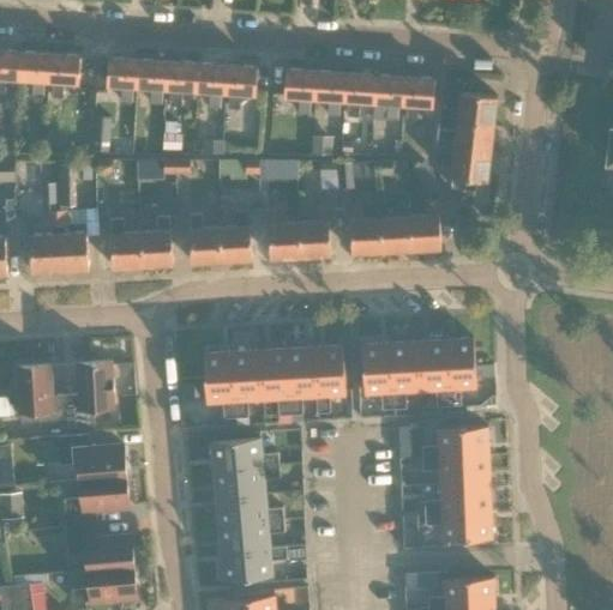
[(20,54),(0,53),(0,96),(4,96),(5,80),(18,82),(20,54)]
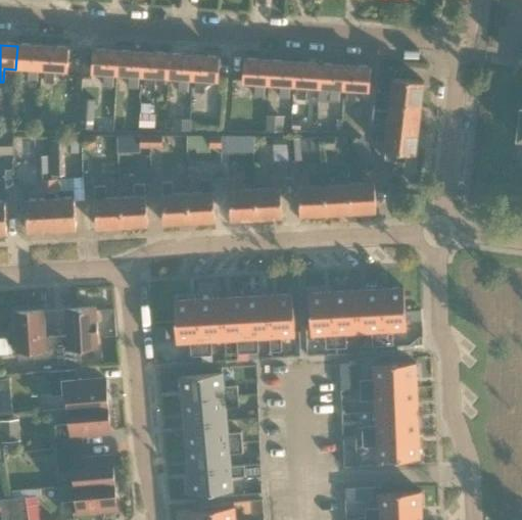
[(37,72),(41,72),(42,48),(17,46),(15,69),(28,71),(27,84),(36,84),(37,72)]
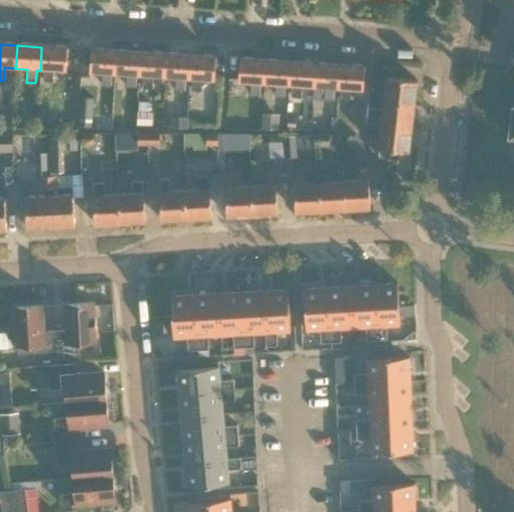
[(66,49),(41,47),(40,70),(44,70),(43,83),(52,84),(52,71),(65,72),(66,49)]
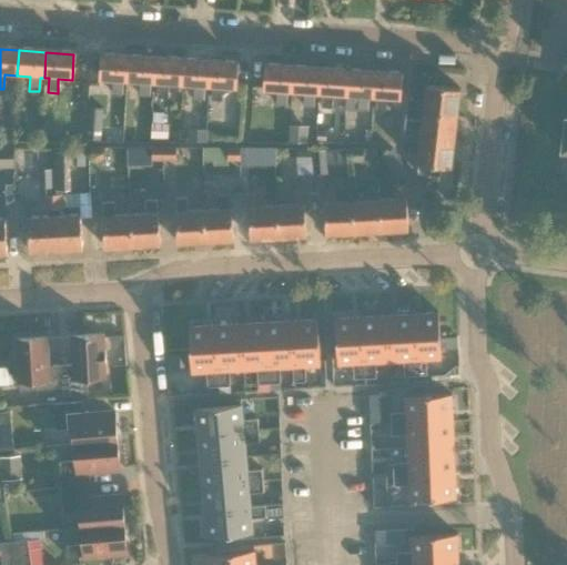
[(122,82),(127,82),(128,58),(100,56),(99,81),(113,82),(112,97),(121,97),(122,82)]
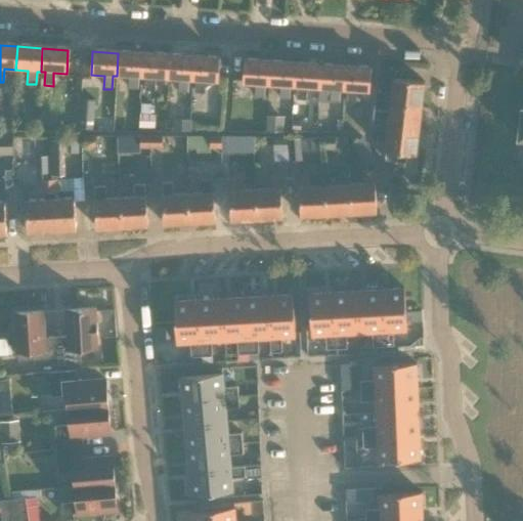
[(137,78),(141,78),(143,54),(118,53),(117,76),(129,77),(128,90),(136,91),(137,78)]
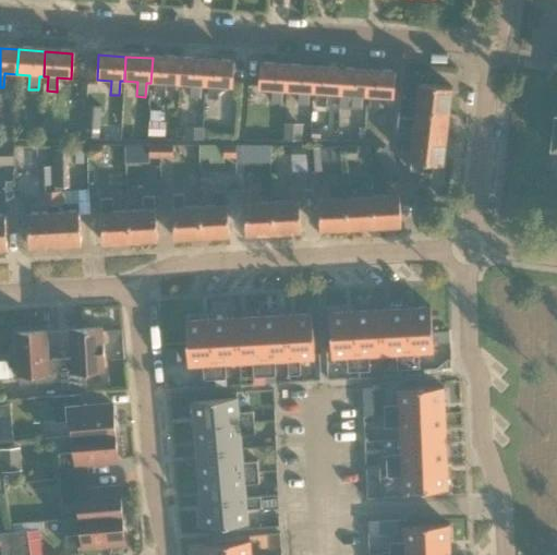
[(165,84),(178,85),(179,60),(153,58),(150,83),(156,83),(155,98),(164,98),(165,84)]
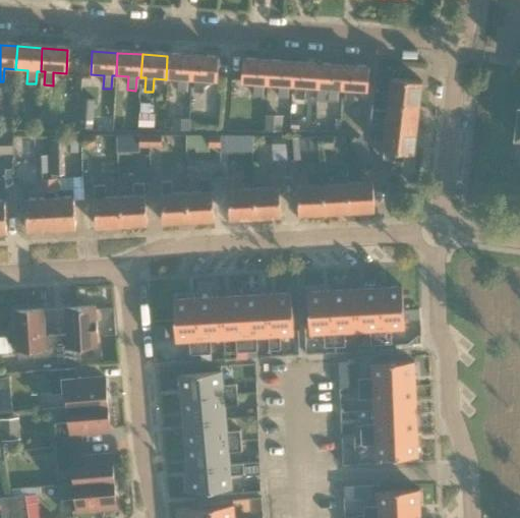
[(186,80),(191,80),(192,57),(167,56),(166,79),(178,80),(177,94),(185,94),(186,80)]
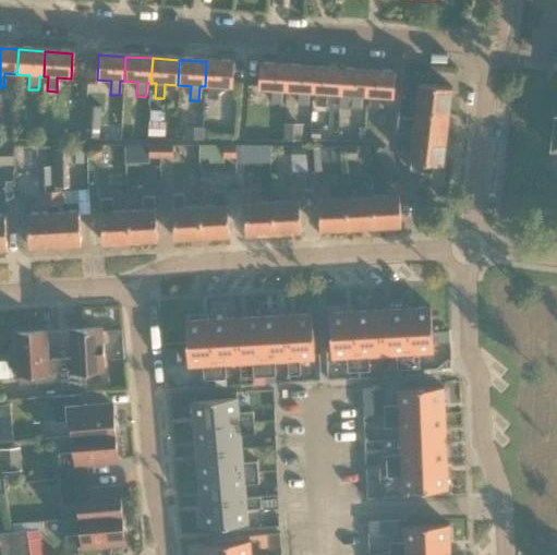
[(233,63),(206,61),(205,86),(209,86),(208,100),(217,101),(218,87),(231,88),(233,63)]
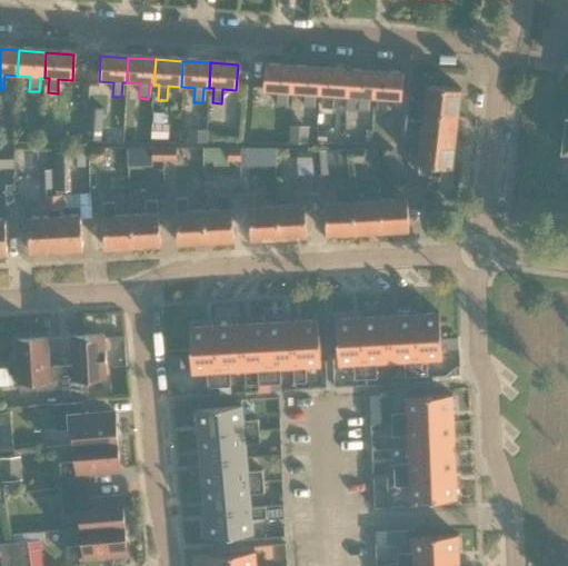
[(287,93),(290,93),(292,68),(265,67),(263,91),(277,92),(277,107),(286,108),(287,93)]
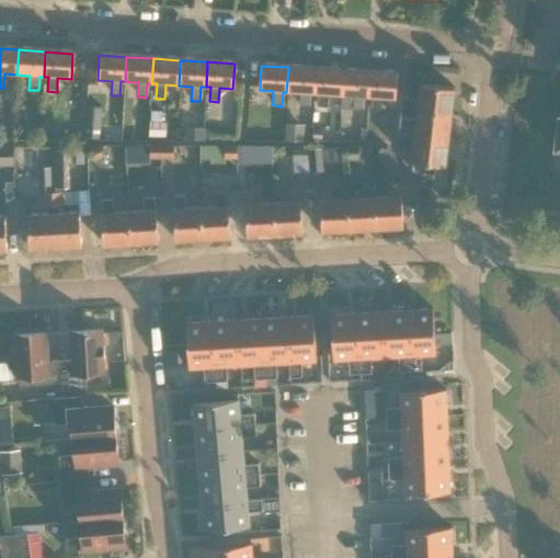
[(288,67),(286,92),(300,93),(298,121),(307,121),(309,94),(313,94),(316,69),(288,67)]
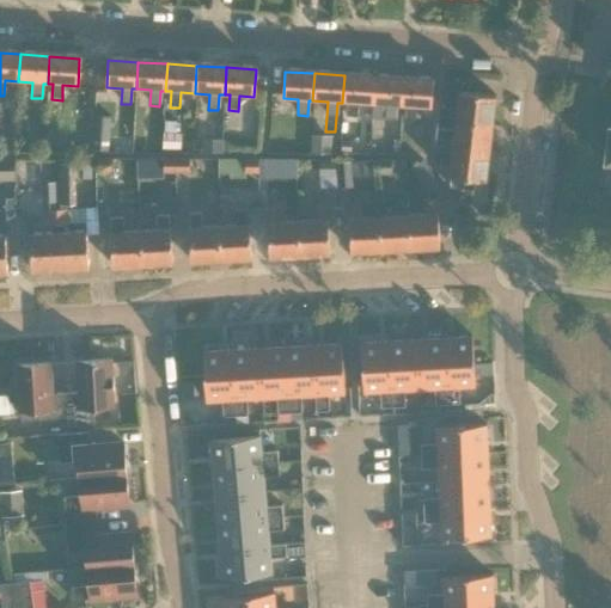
[(358,104),(372,104),(373,78),(344,75),(342,103),(347,103),(346,118),(347,118),(356,118),(358,104)]
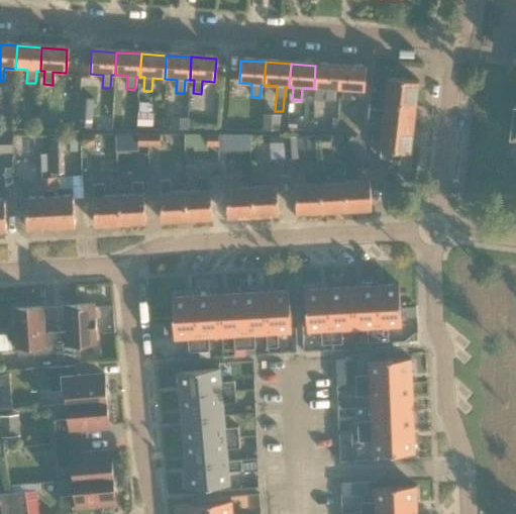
[(340,67),(315,66),(314,88),(325,89),(324,103),(333,103),(334,90),(338,90),(340,67)]
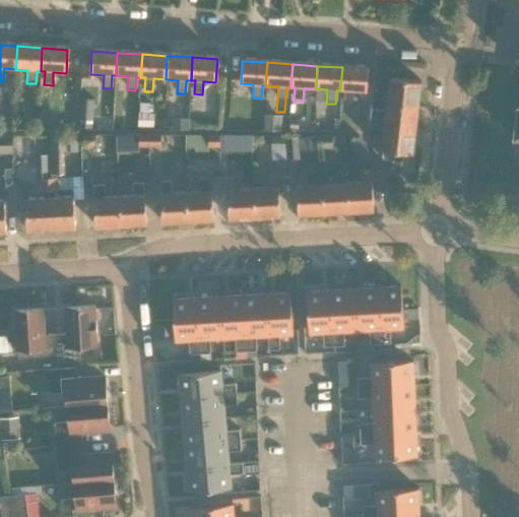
[(367,69),(342,67),(340,90),(344,90),(343,104),(351,105),(352,91),(366,92),(367,69)]
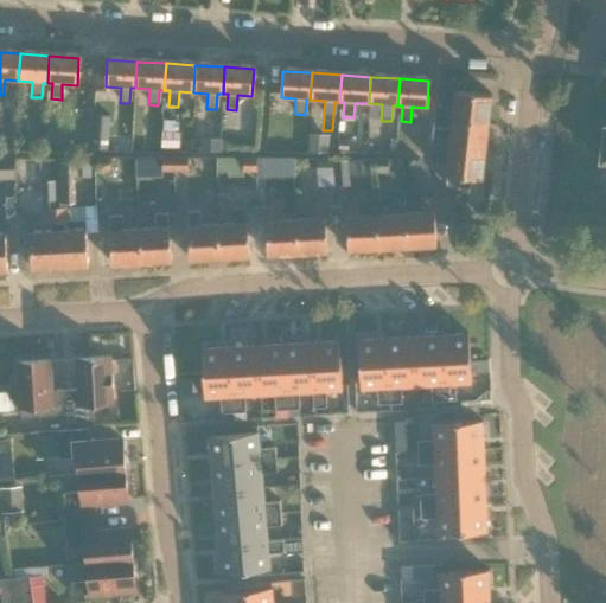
[(453,101),(451,121),(488,126),(491,97),(454,94),(455,85),(442,84),(440,98),(453,101)]
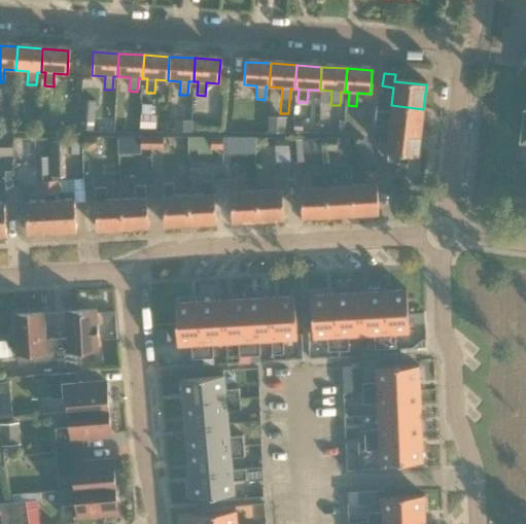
[(421,133),(423,109),(391,105),(390,114),(376,112),(375,123),(389,124),(388,130),(421,133)]
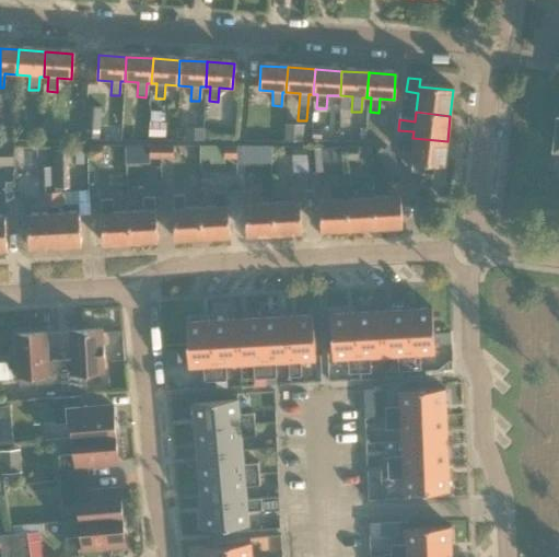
[(161,125),(161,115),(149,114),(149,124),(161,125)]
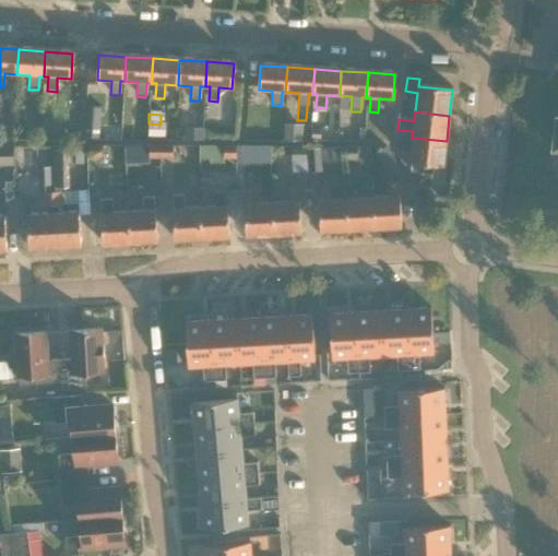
[(164,139),(165,125),(161,125),(149,123),(147,138),(164,139)]
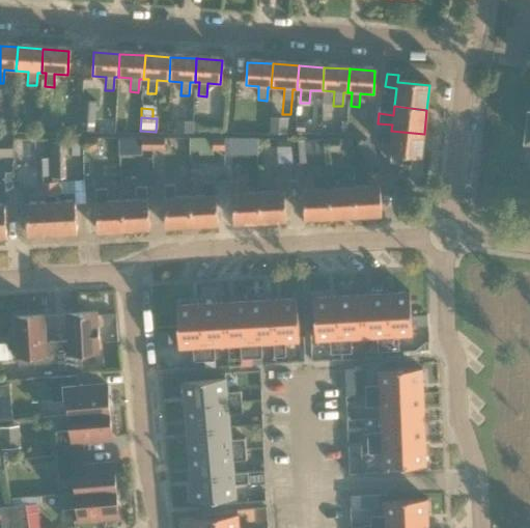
[(370,136),(371,121),(351,120),(350,135),(370,136)]
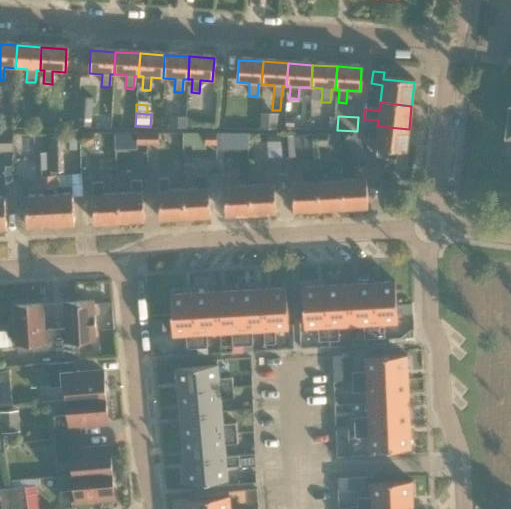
[(186,130),(186,119),(168,119),(168,129),(186,130)]
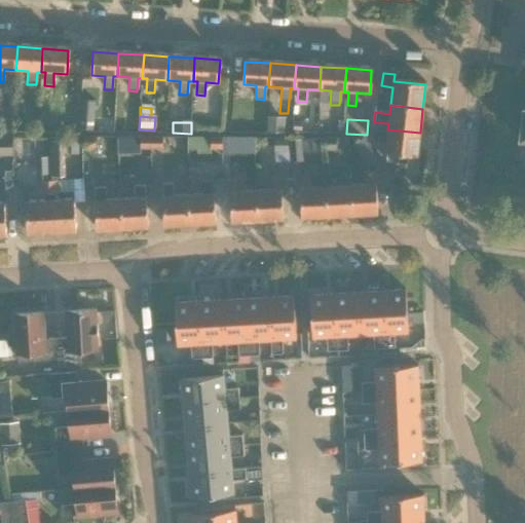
[(284,135),(284,123),(267,123),(267,134),(284,135)]
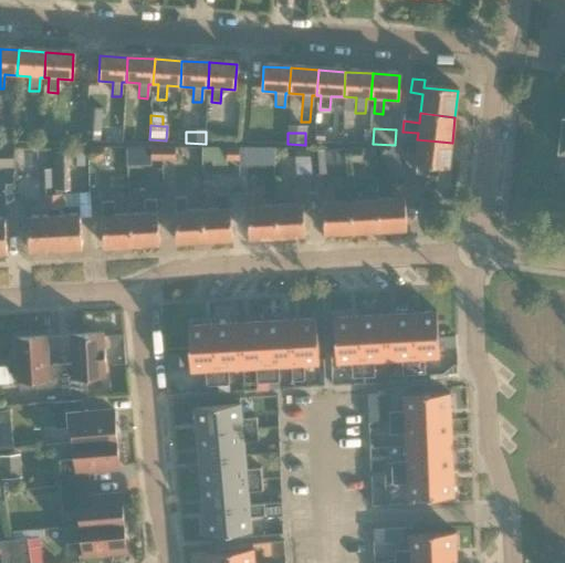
[(452,143),(417,139),(417,144),(401,143),(400,153),(416,155),(415,165),(417,165),(416,175),(439,177),(440,168),(449,169),(452,143)]
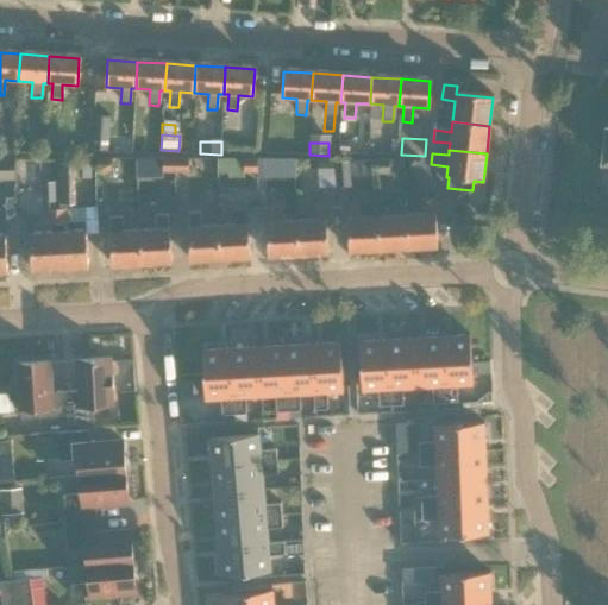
[(110,161),(96,161),(96,176),(110,175),(110,161)]
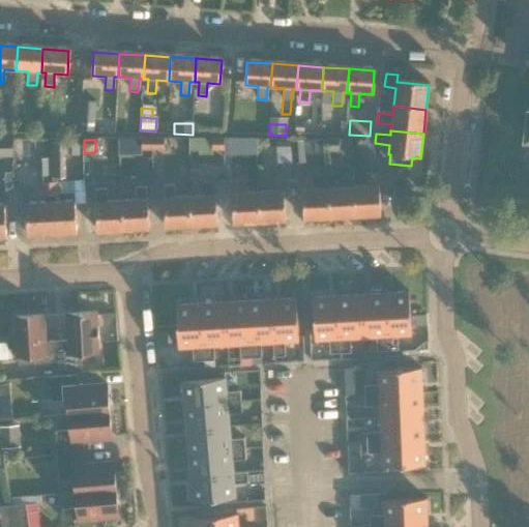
[(141,140),(141,151),(152,151),(152,141),(141,140)]
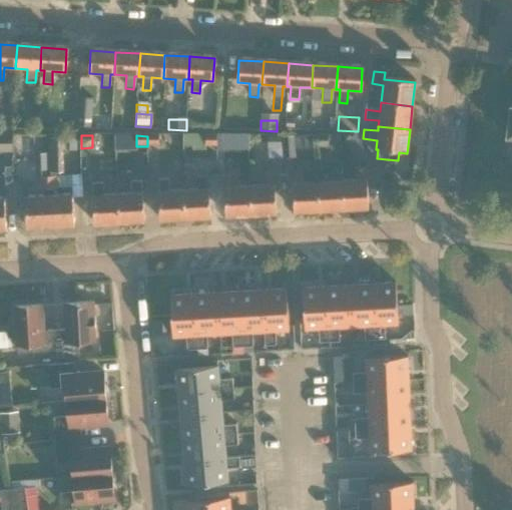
[(48,140),(48,174),(62,174),(61,136),(49,136),(49,140),(48,140)]
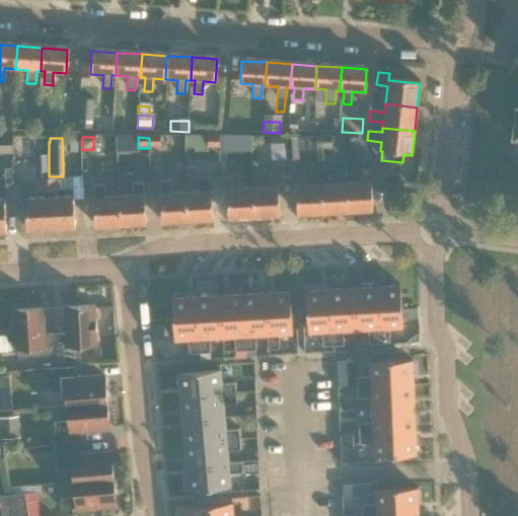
[(149,138),(149,148),(159,148),(160,138),(149,138)]
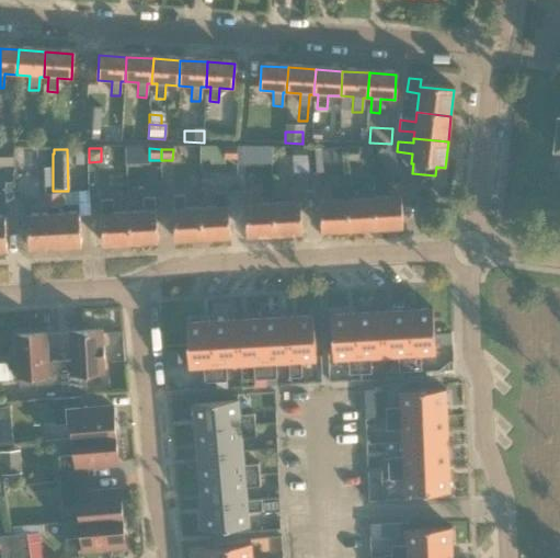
[(224,149),(224,160),(237,161),(237,149),(224,149)]
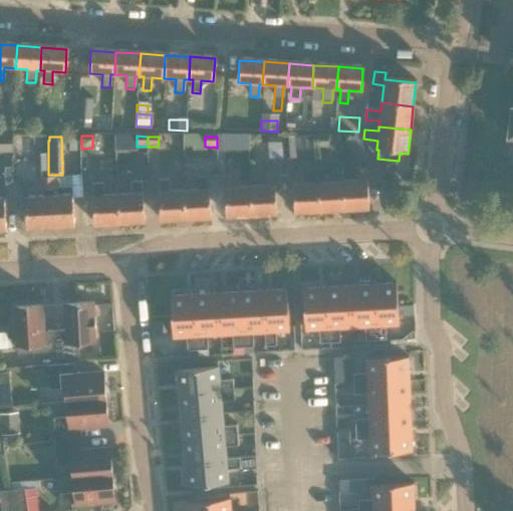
[(312,148),(328,149),(328,137),(313,137),(312,148)]
